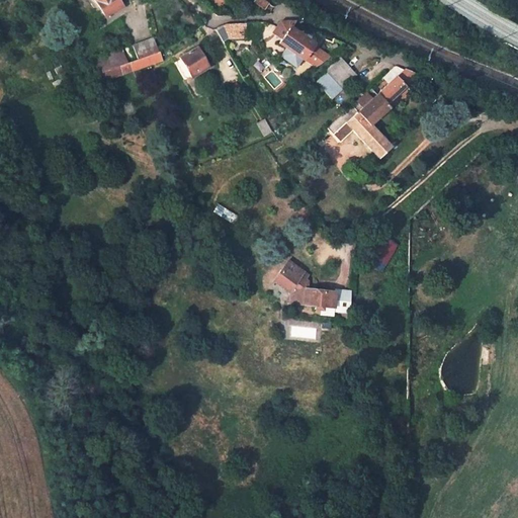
[(94,0),(95,0),(90,3),(101,20),(122,7),(117,0),(94,0)]
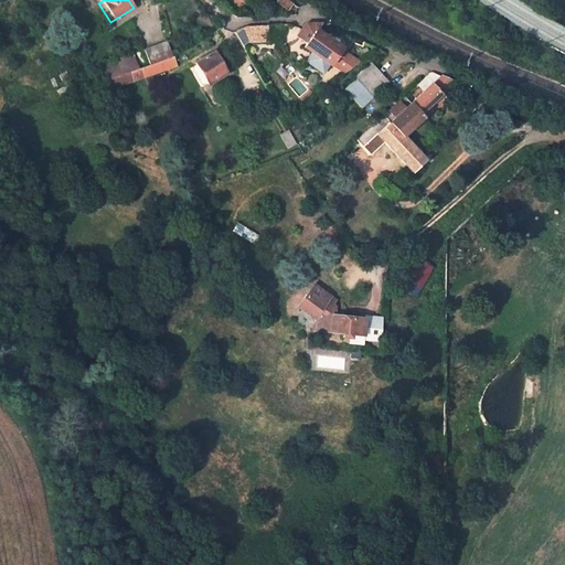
[(276,0),(275,1),(287,10),(291,3),(286,0),(276,0)]
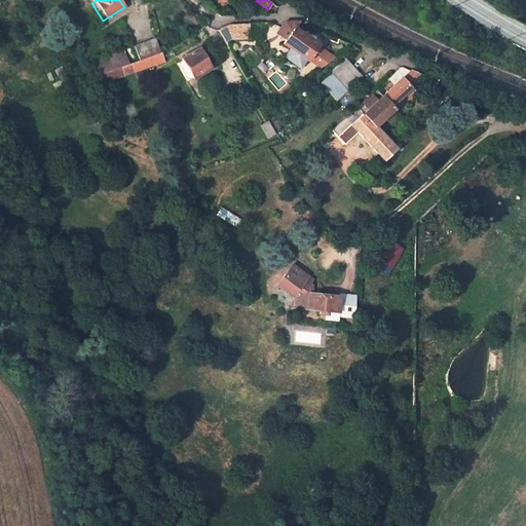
[(283,43),(306,60),(316,44),(294,28),(298,22),(284,23),(276,33),(286,40),(283,43)]
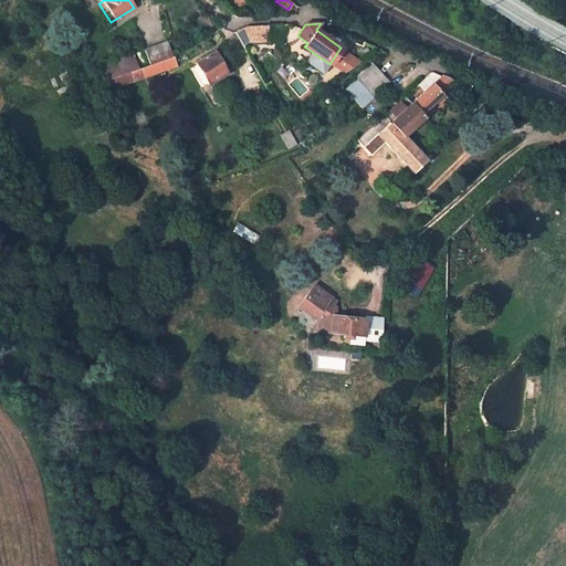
[(247,42),(268,41),(266,25),(247,27),(247,42)]
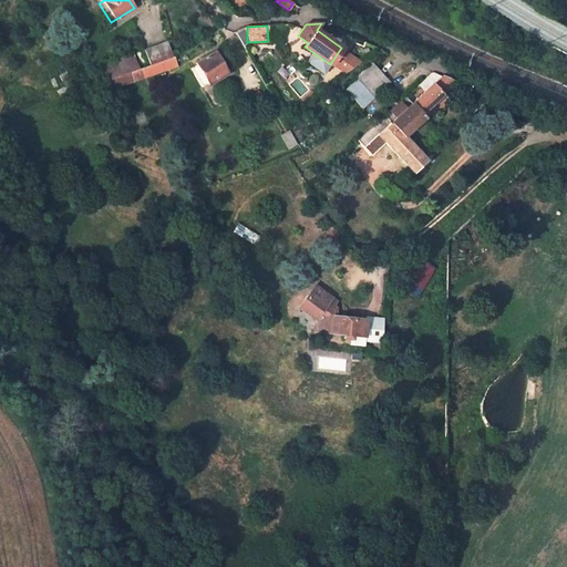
[(146,50),(152,65),(173,58),(167,42),(146,50)]
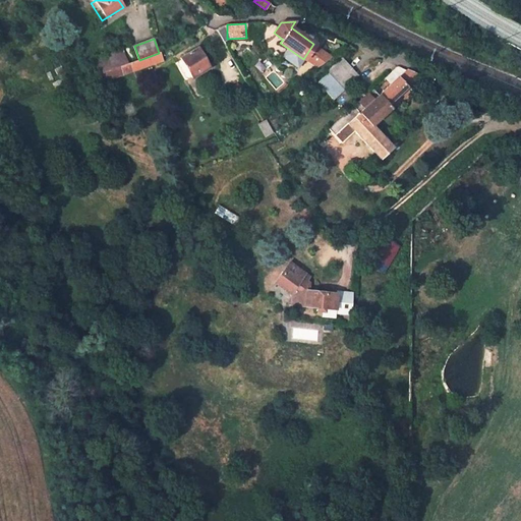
[(185,80),(208,67),(197,49),(180,59),(184,65),(178,68),(185,80)]
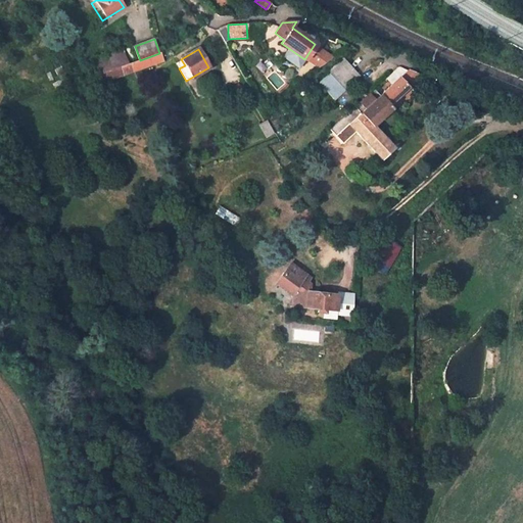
[(122,51),(94,61),(99,74),(127,63),(122,51)]
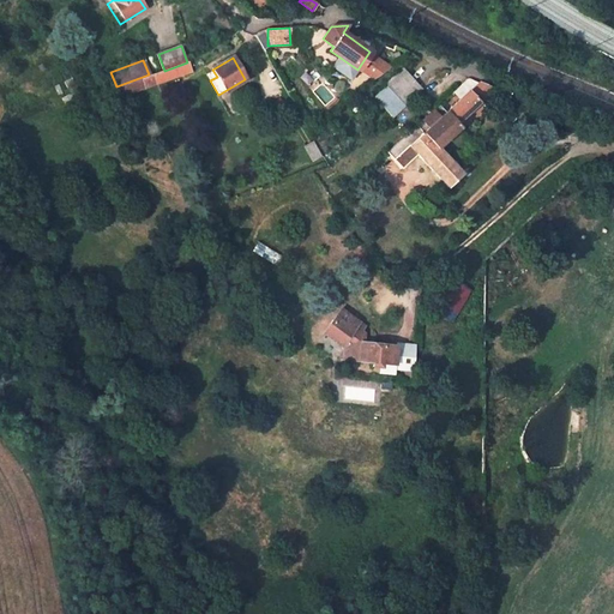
[(120,97),(187,72),(191,71),(187,62),(164,71),(116,88),(120,97)]
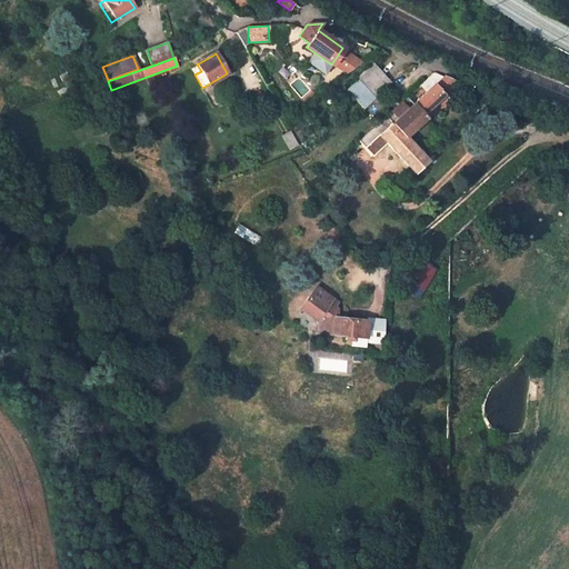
[(390,82),(372,63),(357,78),(375,97),(390,82)]
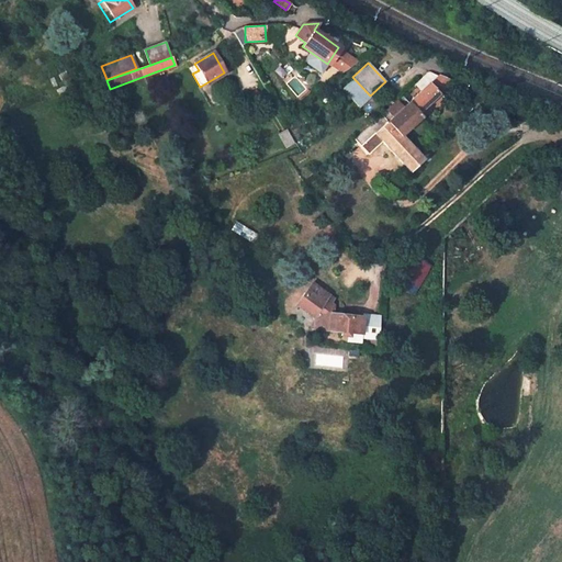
[(199,70),(194,64),(189,67),(192,74),(199,70)]
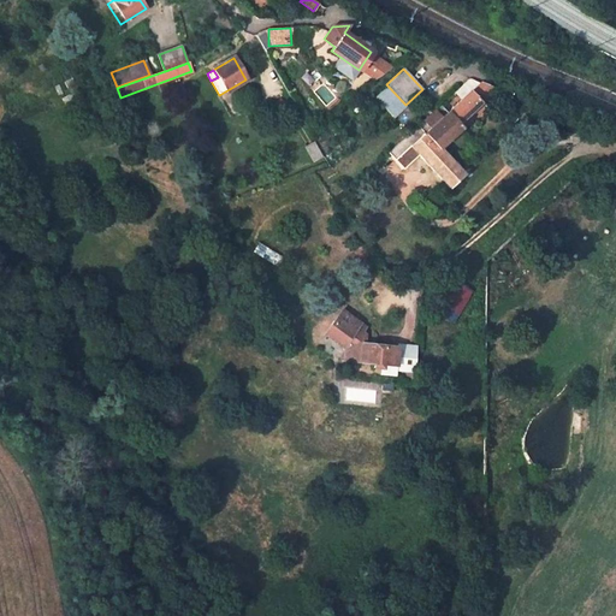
[(462,100),(479,83),(468,78),(454,92),(462,100)]
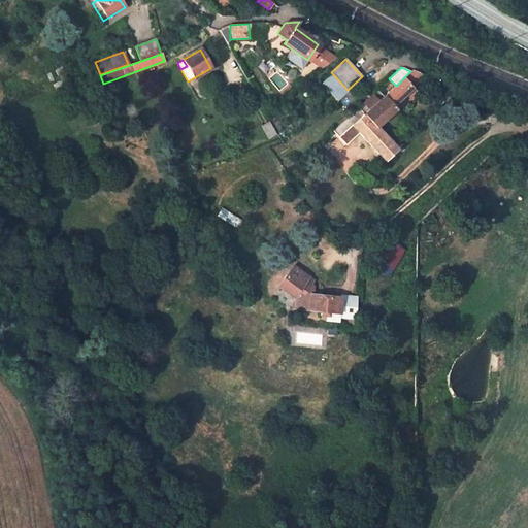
[(410,71),(396,86),(384,96),(392,106),(425,75),(415,71),(410,71)]
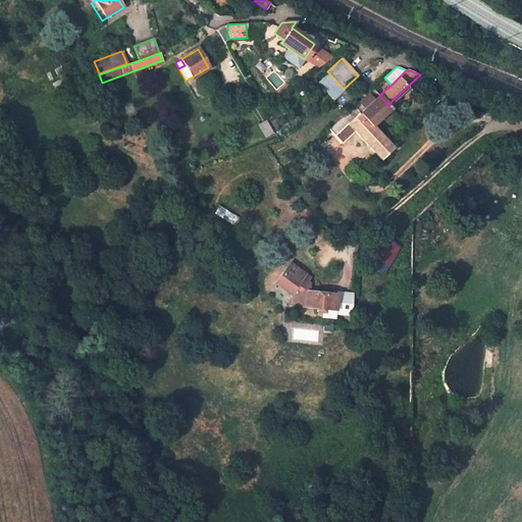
[(360,113),(372,126),(392,108),(387,105),(379,95),(373,89),(355,107),(360,113)]
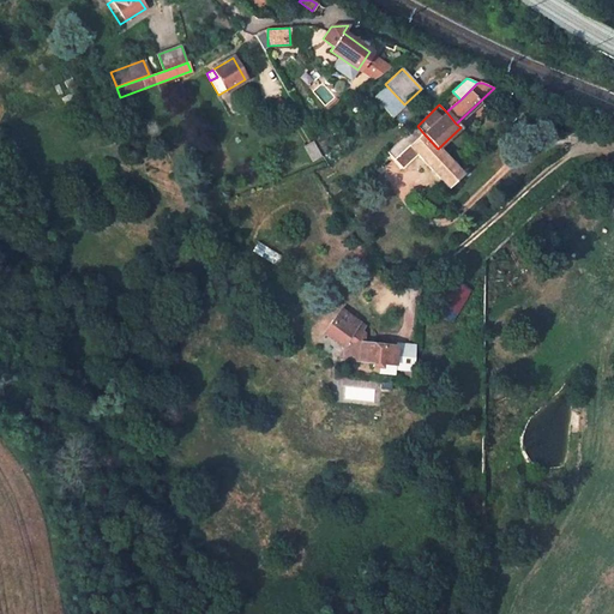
[(393,160),(423,133),(417,126),(387,151),(393,160)]
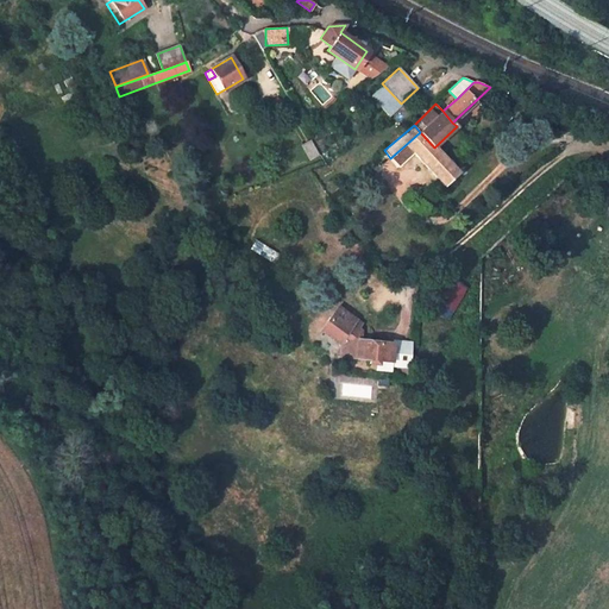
[(457,173),(449,163),(434,148),(420,132),(390,158),(399,167),(414,151),(433,174),(426,180),(435,190),(444,183),(444,184),(457,173)]
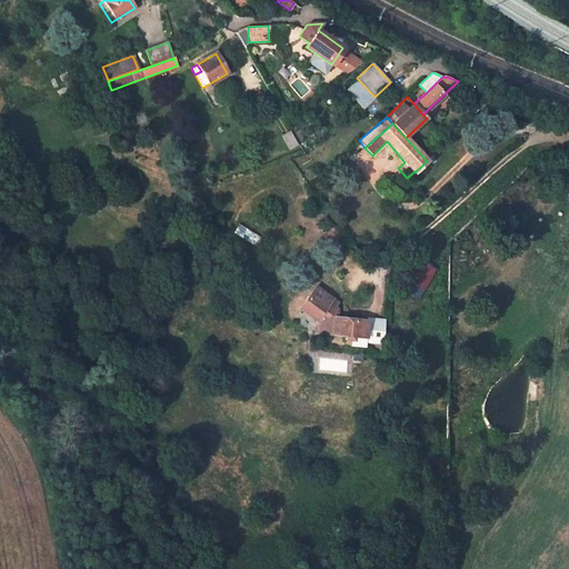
[(281,136),(289,148),(297,145),(290,132),(281,136)]
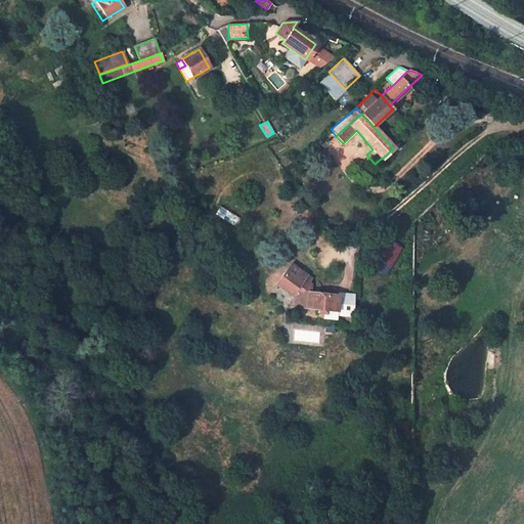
[(223,210),(219,217),(223,219),(227,212),(223,210)]
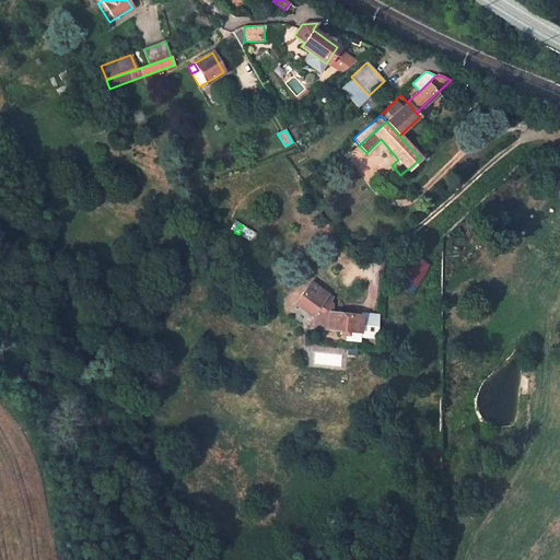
[(238,234),(252,242),(256,234),(243,226),(238,234)]
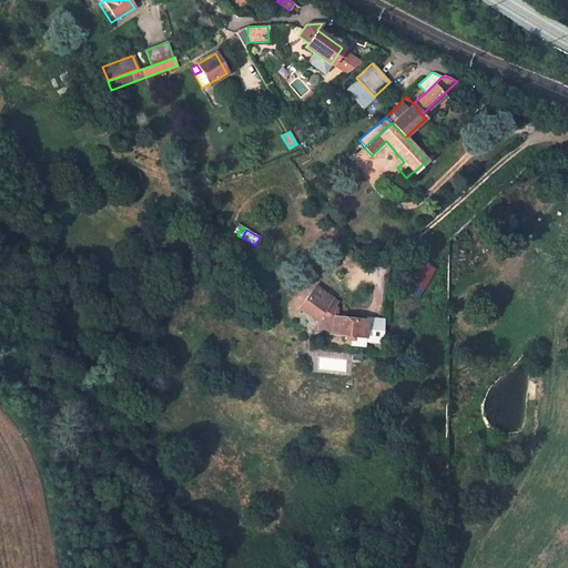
[(378,242),(371,247),(375,253),(383,247),(378,242)]
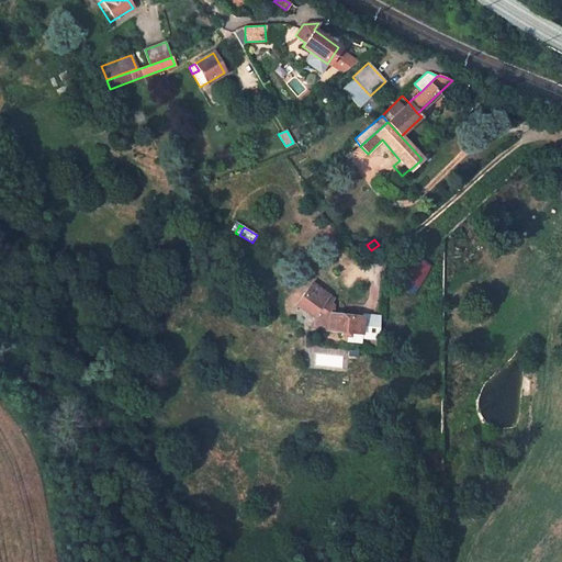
[(417,259),(400,287),(412,294),(428,266),(417,259)]
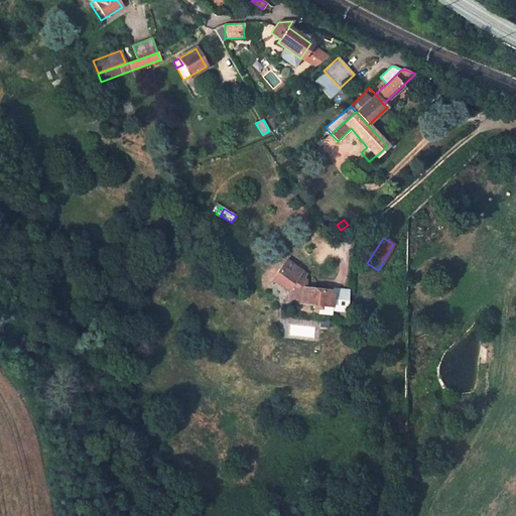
[(347,311),(349,290),(332,289),(332,291),(303,288),(304,282),(301,280),(304,275),(287,261),(272,280),(289,292),(288,302),(312,305),(311,308),(318,308),(317,313),(331,314),(331,310),(347,311)]
